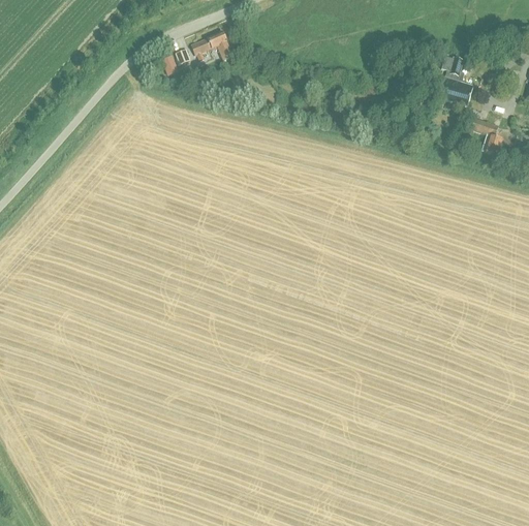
[(204,58),(200,52),(217,45),(223,61),(229,58),(230,52),(228,45),(222,31),(191,44),(195,55),(196,54),(198,60),(204,58)]
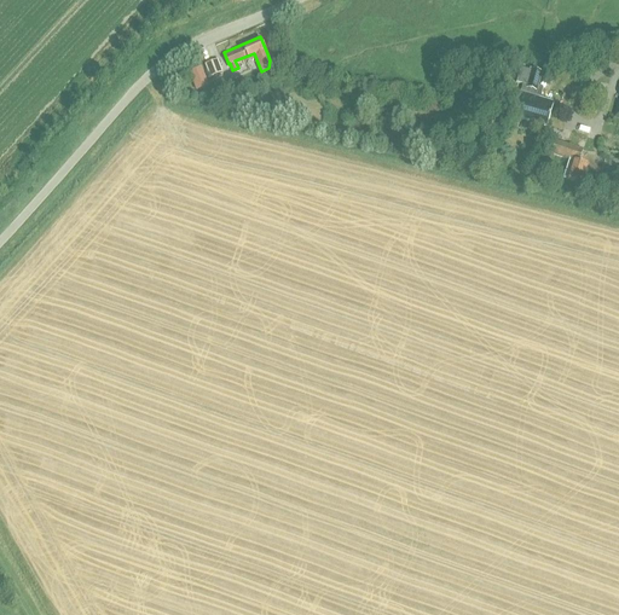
[(218,57),(204,62),(209,75),(223,70),(218,57)]
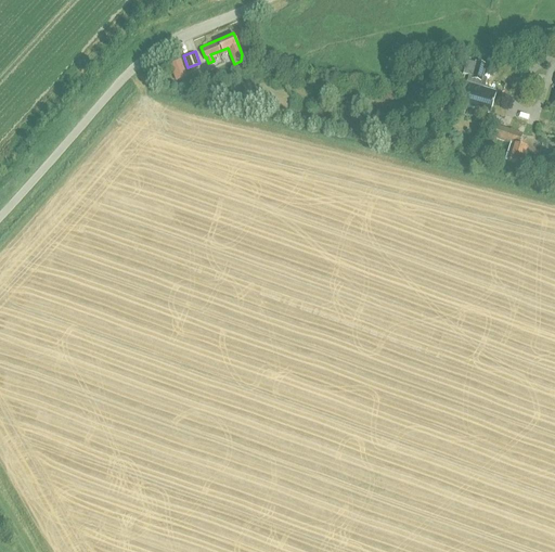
[(168,62),(172,73),(184,68),(180,58),(168,62)]
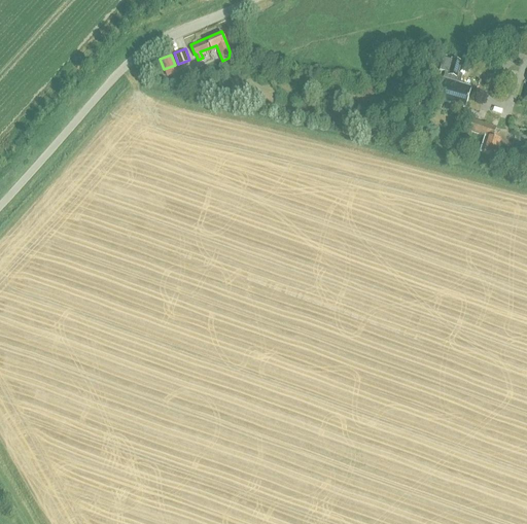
[(443,77),(436,97),(465,104),(470,85),(458,81),(460,73),(456,72),(459,60),(444,56),(441,68),(445,69),(443,77)]
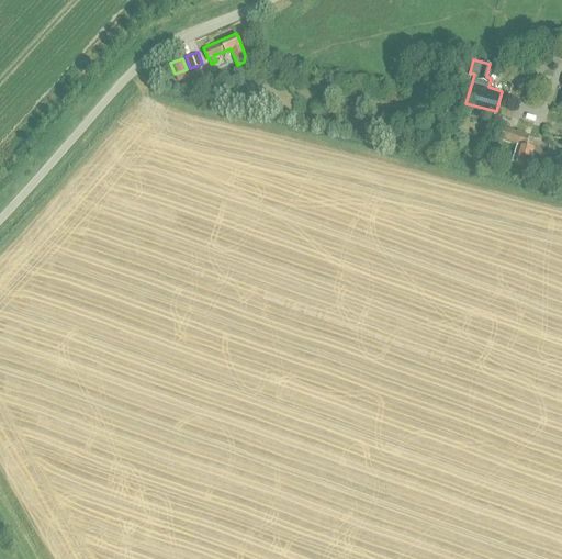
[(412,63),(406,81),(417,85),(423,66),(412,63)]
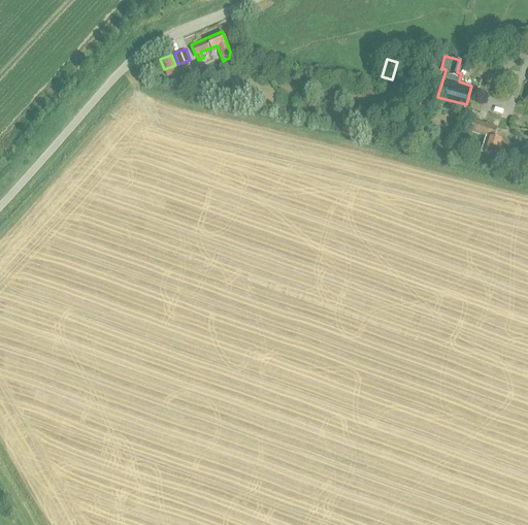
[(483,152),(496,156),(501,139),(493,136),(497,126),(470,117),(465,134),(471,135),(472,131),(488,136),(483,152)]
